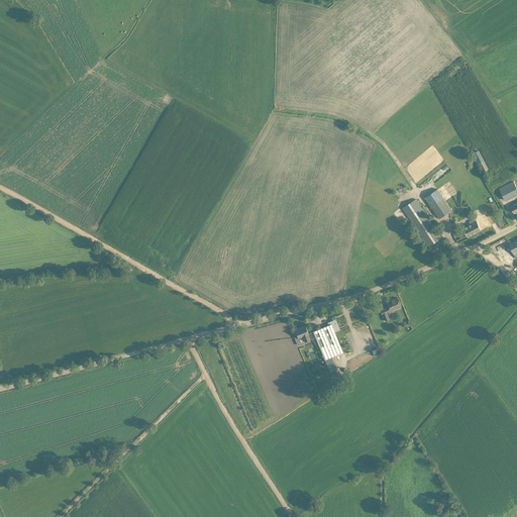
[(472,154),(482,173),(489,169),(479,150),(472,154)]
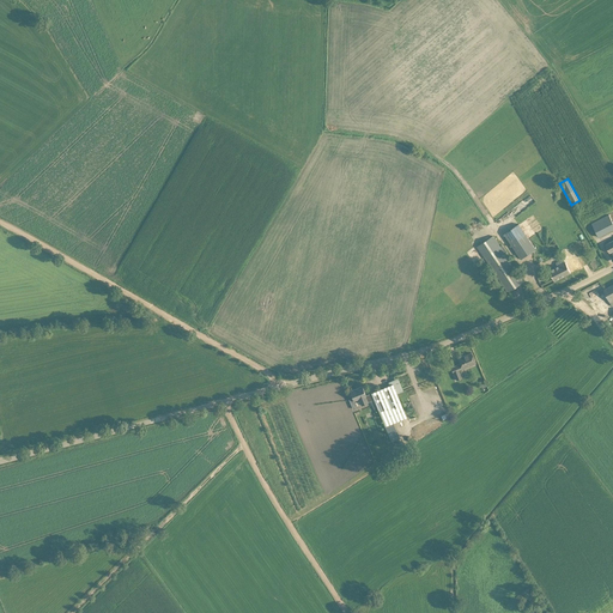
[(608,214),(592,224),(599,237),(612,229),(612,222),(612,223),(608,214)]
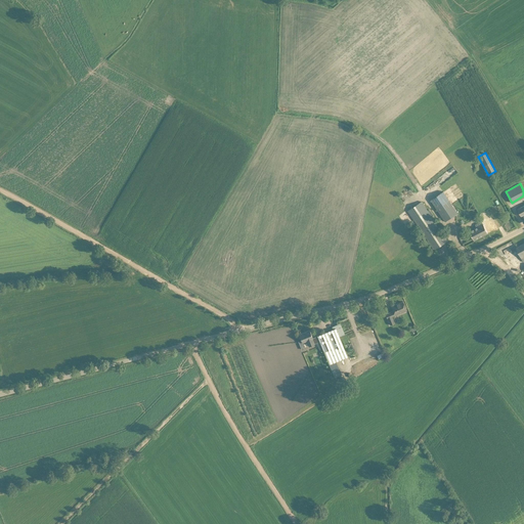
[(443,191),(431,200),(445,221),(457,213),(443,191)]
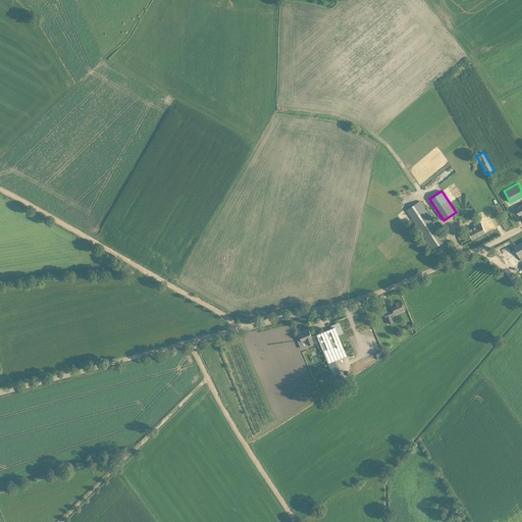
[(407,210),(412,218),(432,249),(446,240),(425,210),(420,201),(407,210)]
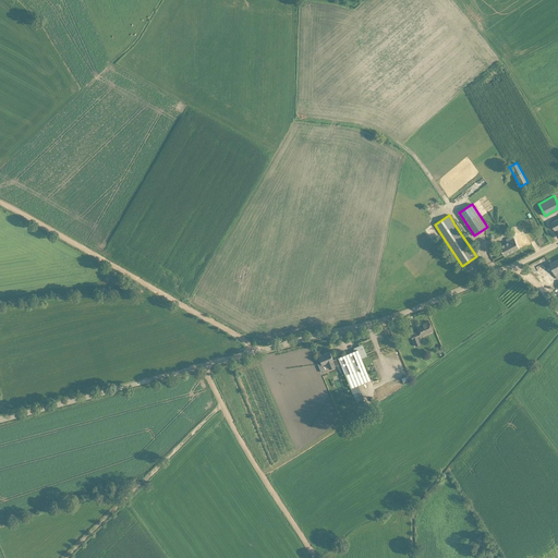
[(522,234),(516,238),(520,245),(519,246),(520,247),(531,242),(529,238),(522,226),(519,228),(522,234)]
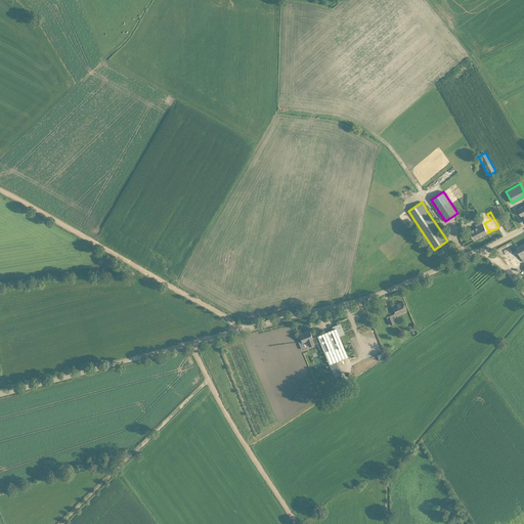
[(470,231),(472,235),(474,241),(488,232),(487,231),(488,230),(484,223),(470,231)]
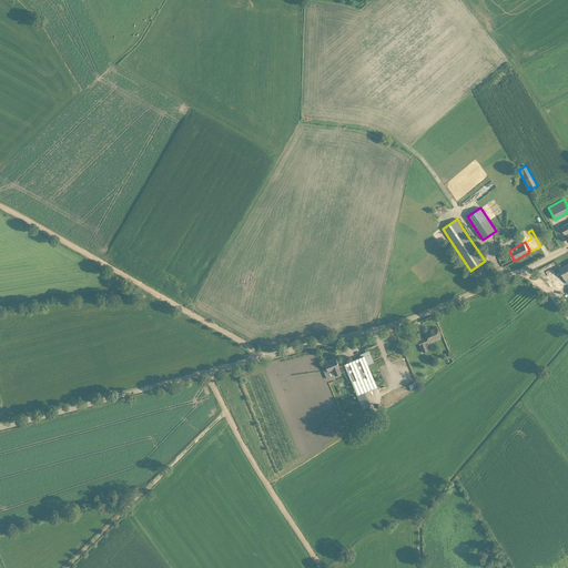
[(424,344),(419,346),(422,352),(430,348),(428,342),(440,336),(436,327),(432,330),(432,328),(424,332),(426,337),(422,340),(424,344)]
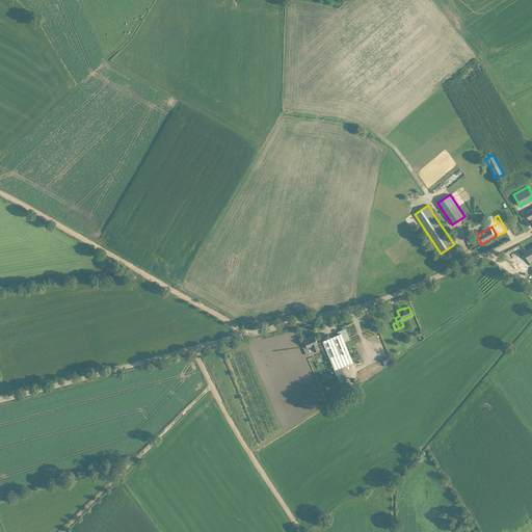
[(338,335),(322,341),(324,347),(321,348),(324,355),(327,353),(340,383),(346,380),(341,367),(352,362),(344,342),(349,339),(345,328),(337,331),(338,335)]
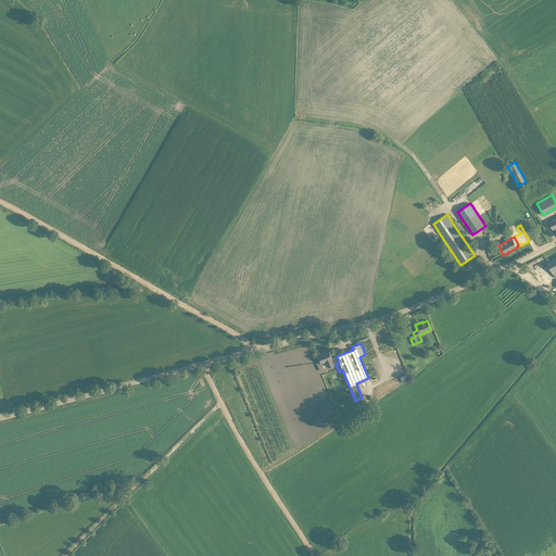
[(317,355),(319,361),(320,364),(326,362),(328,367),(333,365),(331,359),(328,351),(317,355)]
